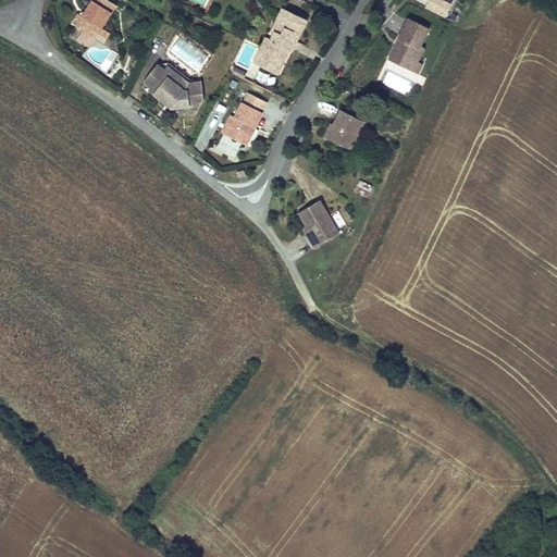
[(116,5),(108,0),(94,0),(91,4),(86,14),(90,16),(87,21),(83,17),(78,14),(73,25),(96,39),(101,31),(116,5)]
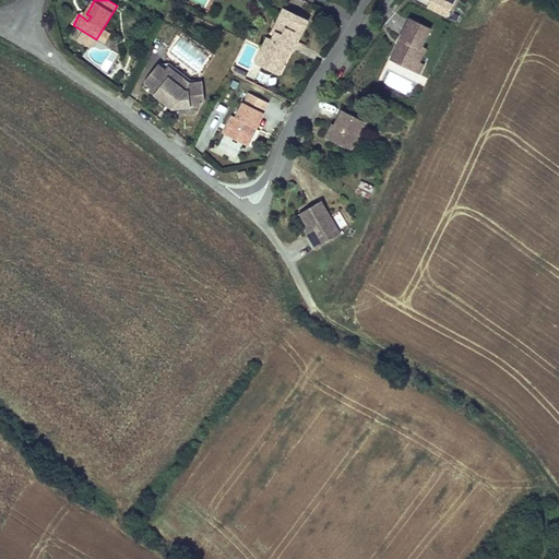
[(415,0),(447,16),(455,0),(415,0)]
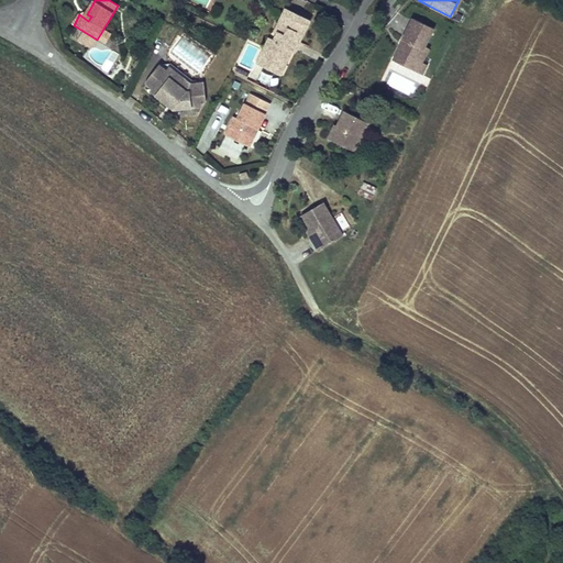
[(311,21),(287,9),(276,31),(278,33),(274,42),(268,40),(262,53),(265,55),(267,59),(263,67),(275,73),(278,66),(284,69),(294,51),(290,48),(295,41),(300,43),(311,21)]
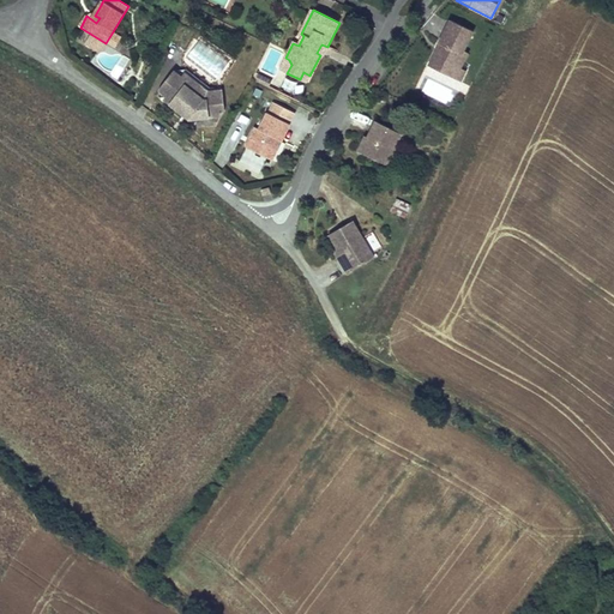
[(471,22),(447,14),(439,40),(444,41),(441,47),(437,46),(431,64),(464,74),(468,64),(463,61),(469,44),(464,43),(471,22)]
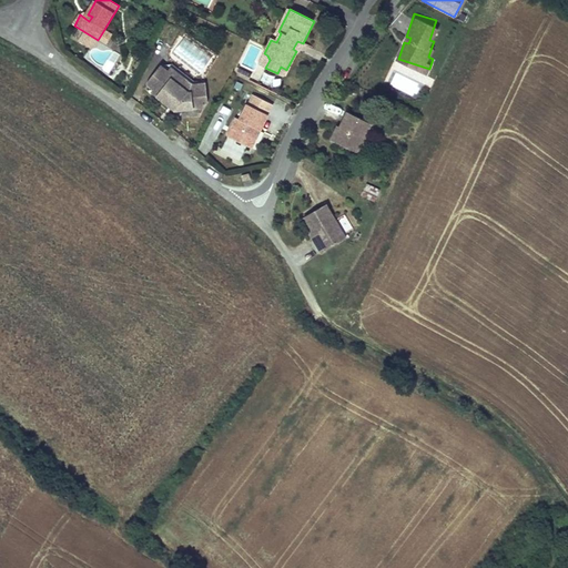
[(103,31),(98,40),(107,46),(112,37),(103,31)]
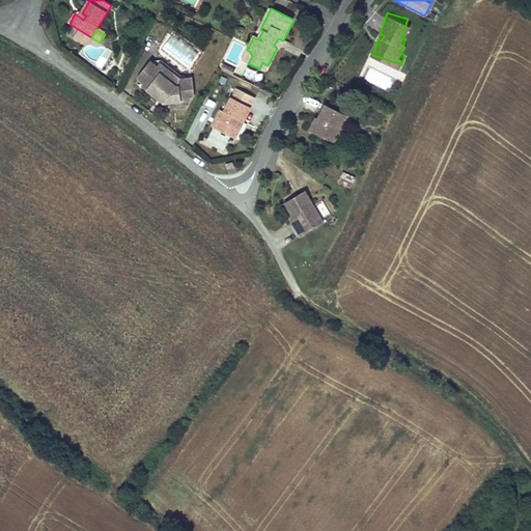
[(277,48),(279,49),(283,40),(278,38),(274,46),(277,48)]
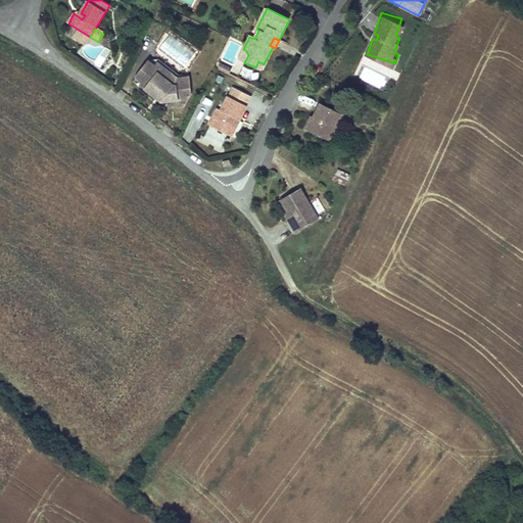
[(246,51),(243,49),(238,59),(244,62),(248,55),(246,51)]
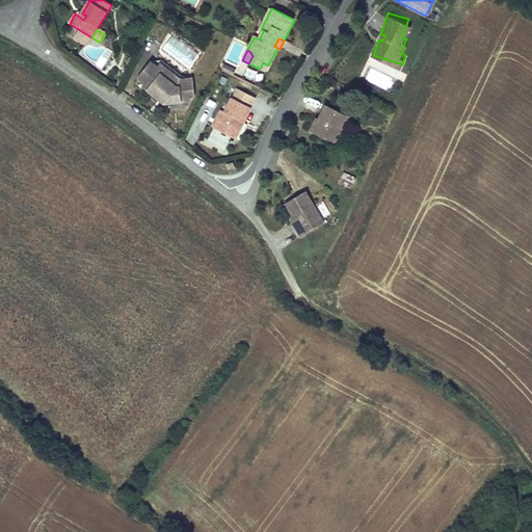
[(155,96),(165,104),(168,101),(170,98),(174,101),(177,103),(190,102),(194,98),(192,77),(185,78),(162,59),(157,65),(151,60),(139,74),(140,78),(147,83),(144,86),(155,96)]
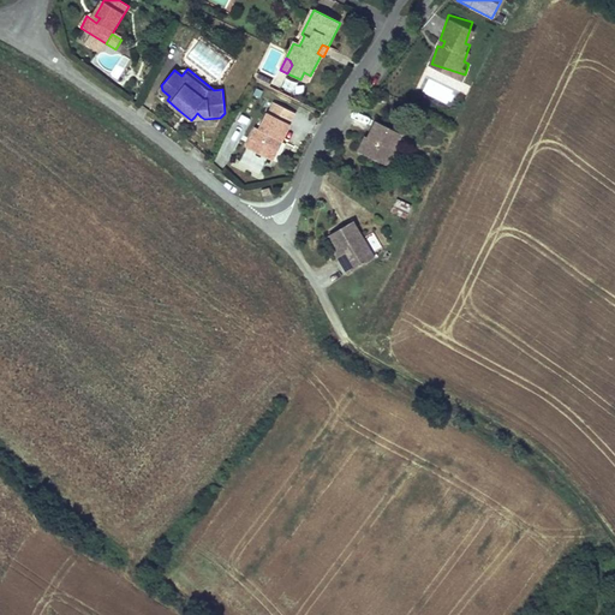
[(304,72),(300,79),(306,83),(310,76),(304,72)]
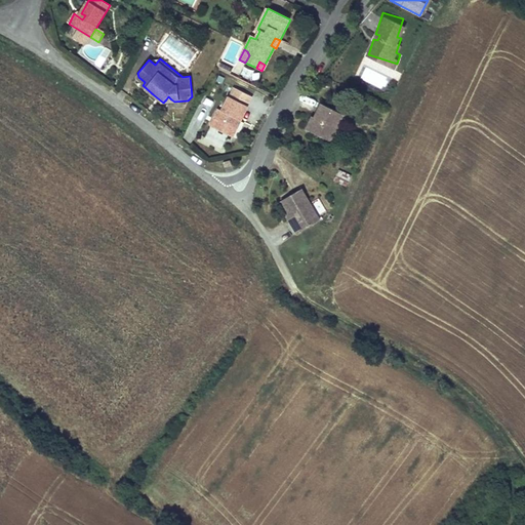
[(242,121),(249,107),(230,97),(223,112),(219,110),(211,127),(230,136),(238,120),(242,121)]
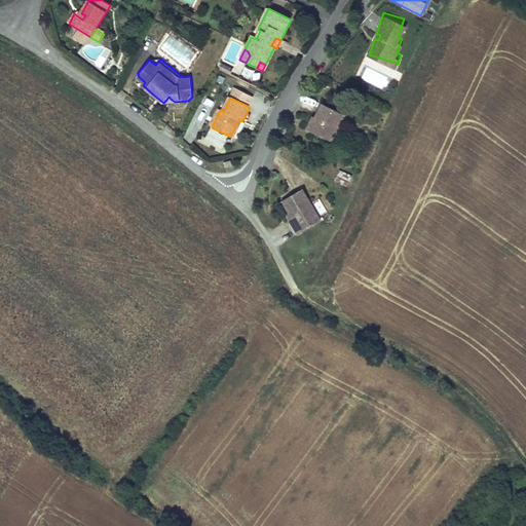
[(346,113),(324,103),(317,116),(311,130),(333,141),(346,113)]
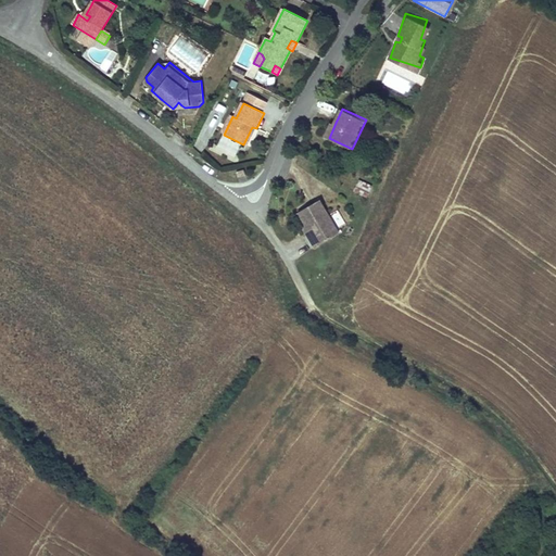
[(332,122),(326,136),(329,138),(336,123),(332,122)]
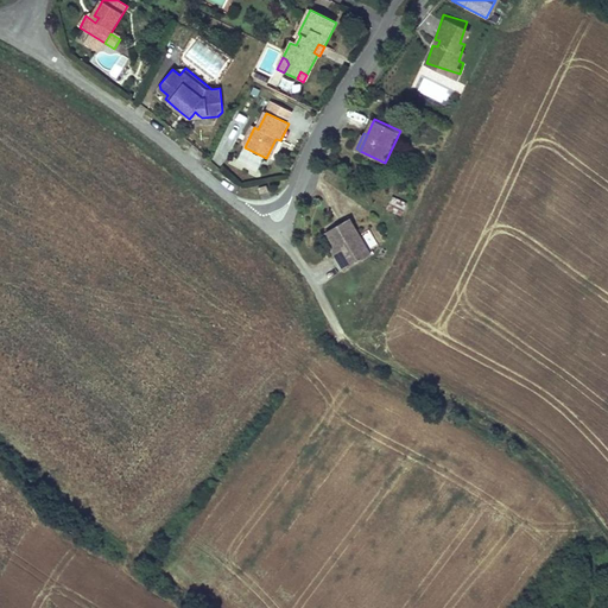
[(271,160),(280,140),(276,139),(266,158),(271,160)]
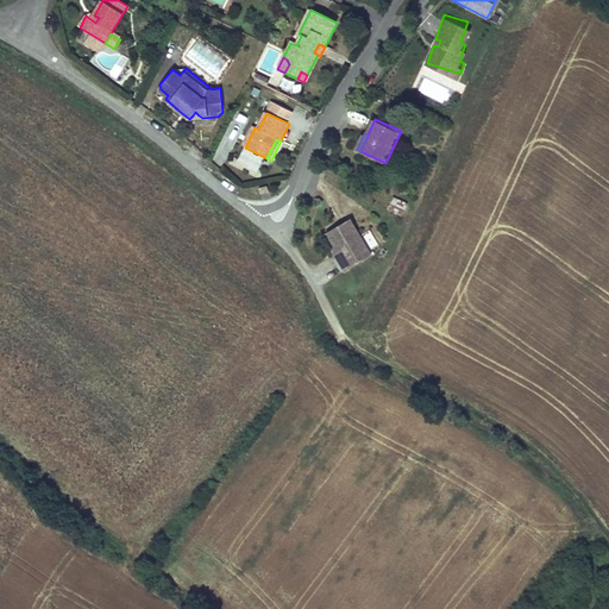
[(389,211),(402,215),(408,202),(394,198),(389,211)]
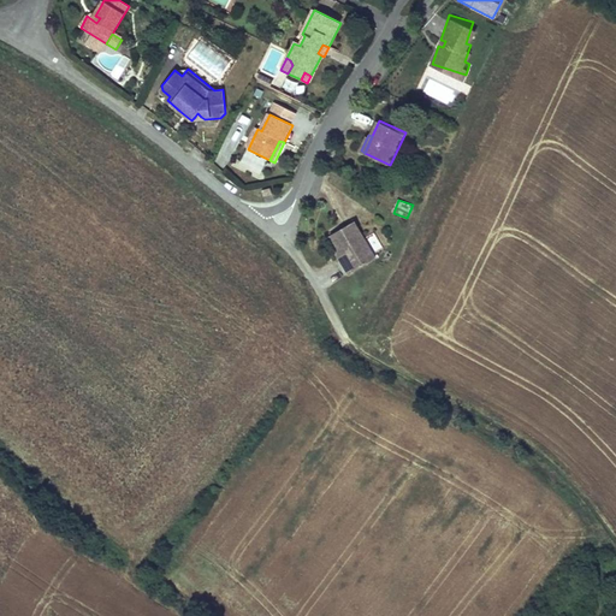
[(353,220),(330,235),(338,249),(347,262),(343,265),(348,273),(374,258),(353,220)]
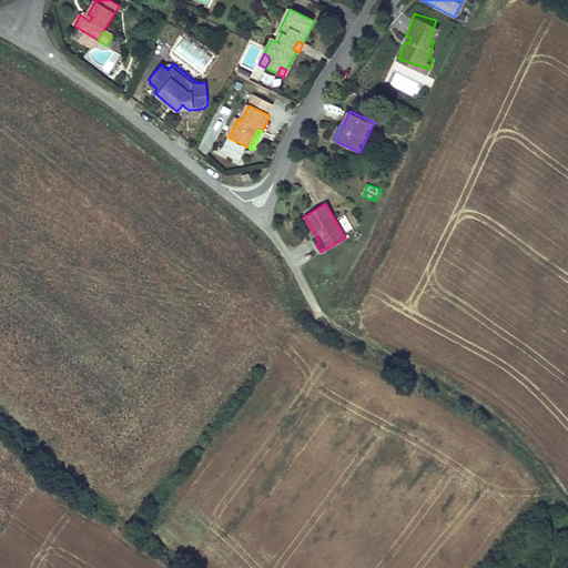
[(312,230),(308,232),(316,244),(320,242),(312,230)]
